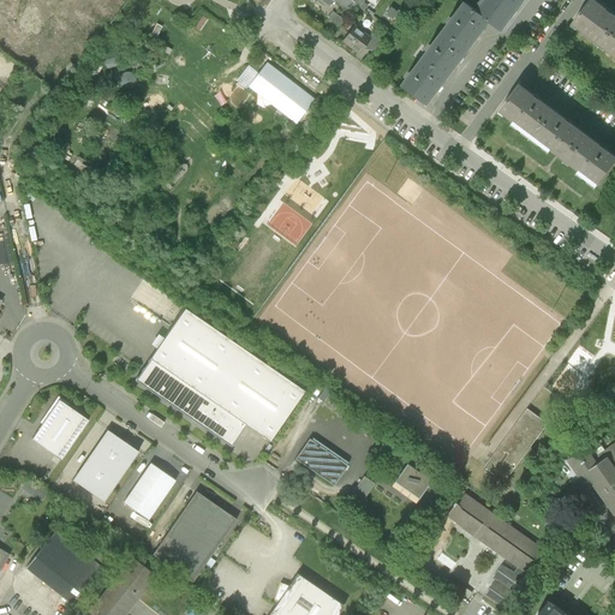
[(334,0),(348,10),(354,3),(350,0),(334,0)]
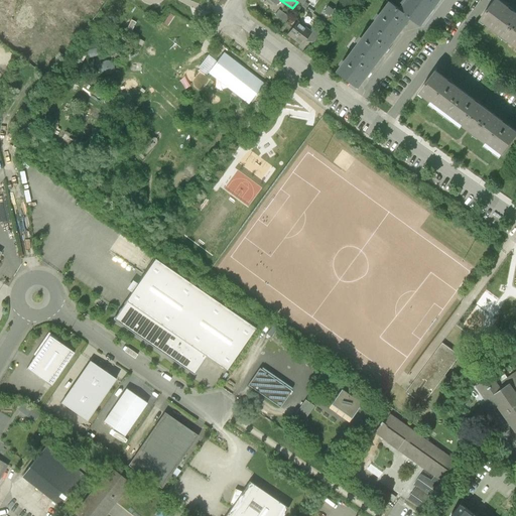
[(421,25),(438,2),(436,0),(406,0),(400,9),(411,17),(421,25)]
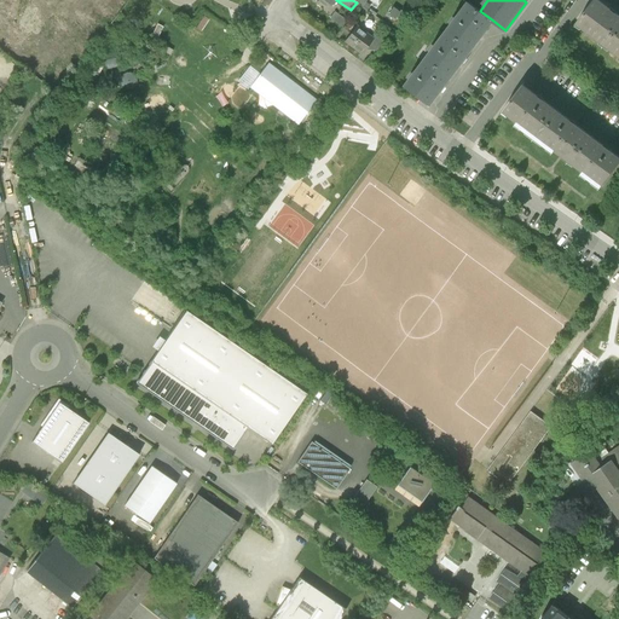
[(618,15),(611,9),(599,0),(594,0),(577,24),(618,56),(618,15)]
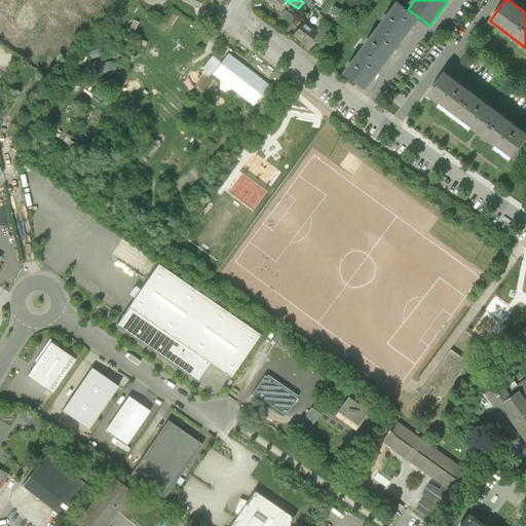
[(398,1),(379,26),(401,41),(419,17),(408,9),(398,1)]
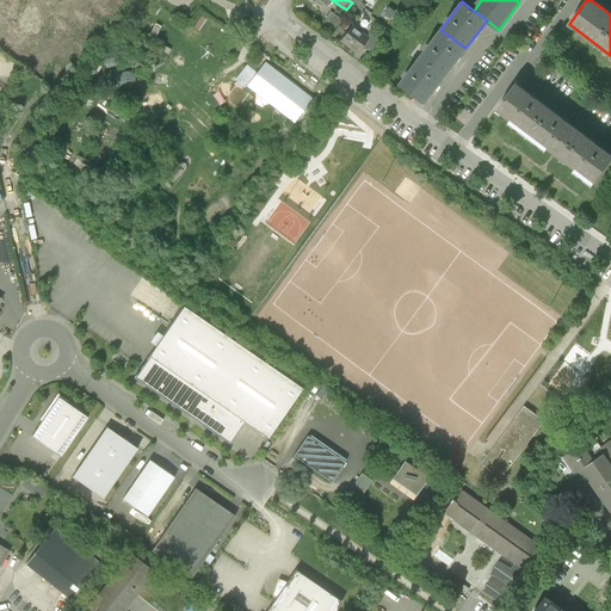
[(394,12),(387,6),(381,13),(389,18),(394,12)]
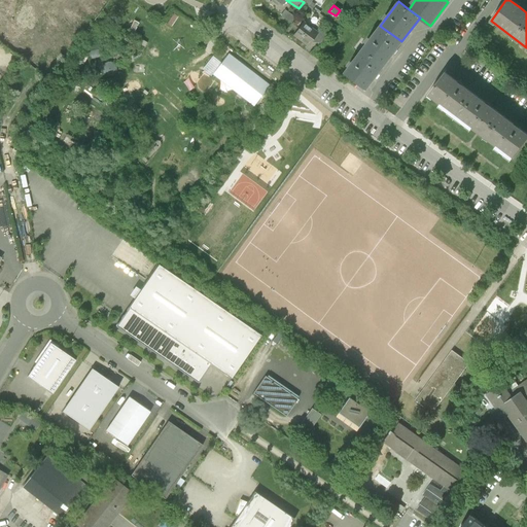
[(301,22),(291,35),(308,46),(317,34),(301,22)]
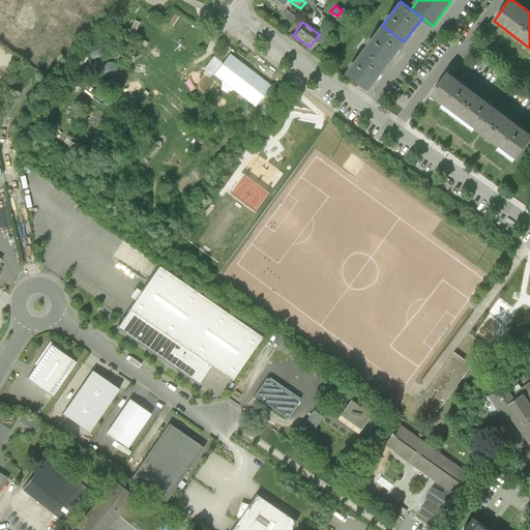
[(382,26),(364,50),(386,66),(404,41),(382,26)]
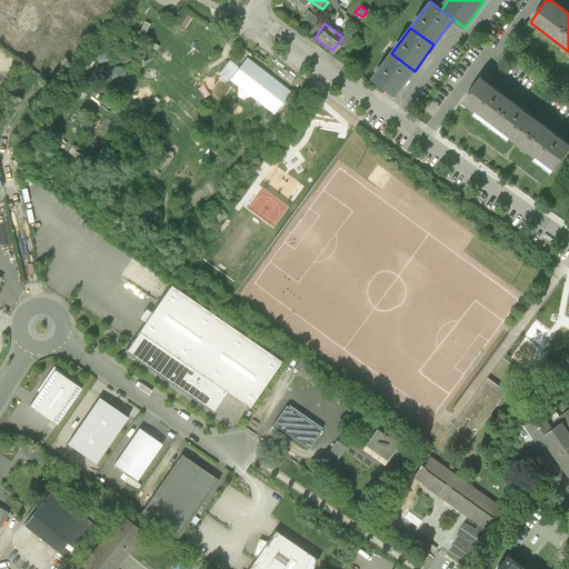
[(395,97),(415,71),(391,53),(371,79),(395,97)]
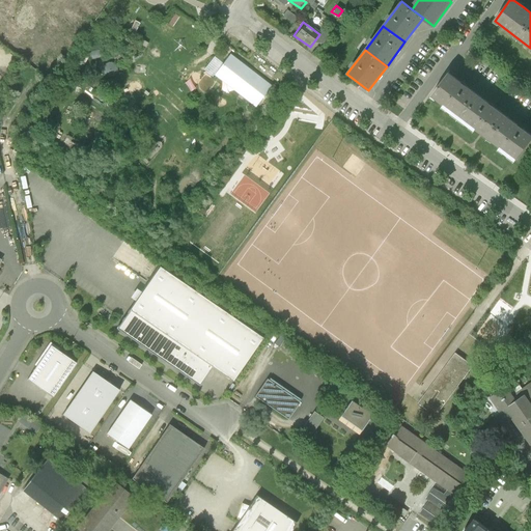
[(271,87),(230,55),(215,75),(255,107),(271,87)]
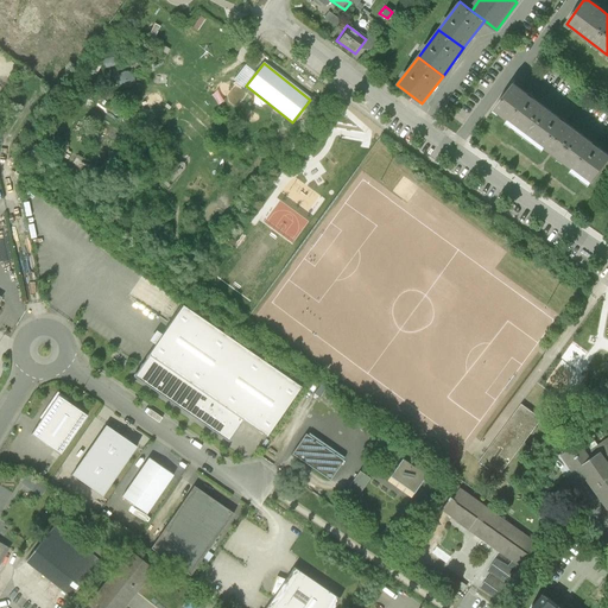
[(529,93),(513,81),(492,108),(590,182),(607,157),(607,152),(594,143),(562,118),(529,93)]
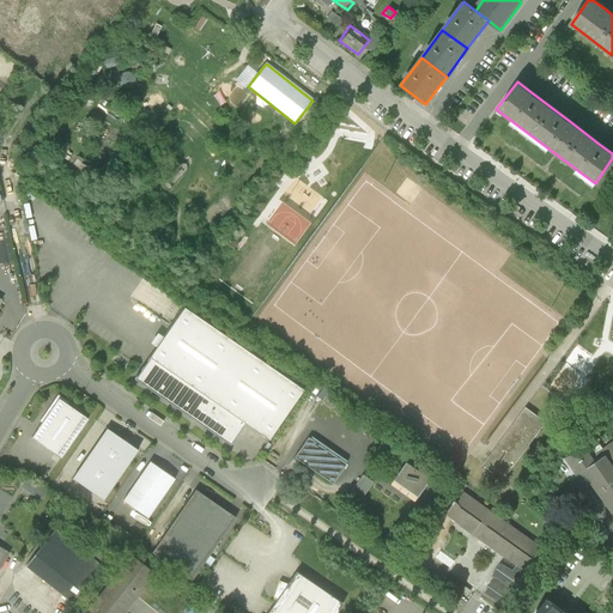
[(184,308),(133,380),(230,444),(244,424),(269,441),(304,390),(184,308)]
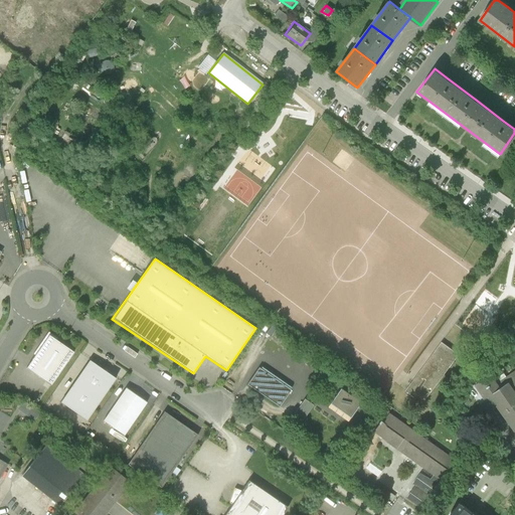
[(49,336),(26,368),(50,385),(74,353),(49,336)]
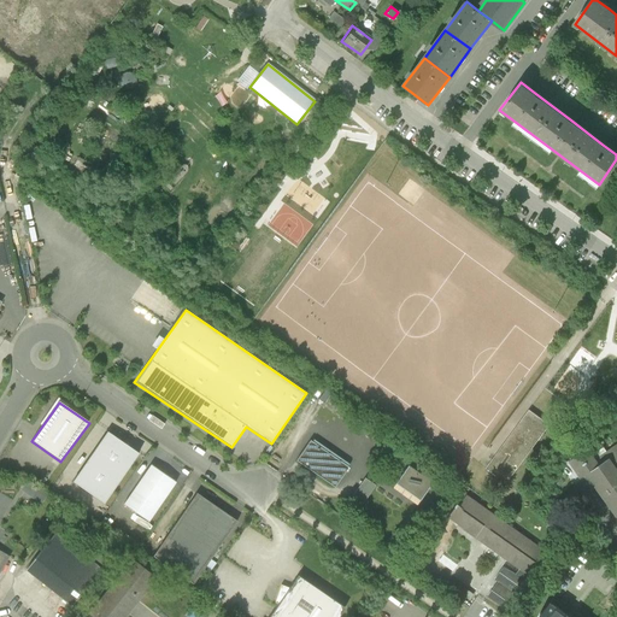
[(550,425),(529,410),(486,468),(506,483),(550,425)]
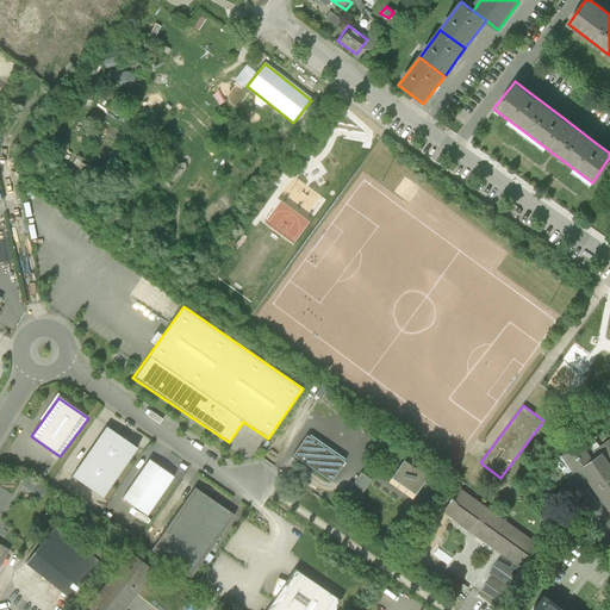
[(138,448),(106,427),(73,477),(104,498),(138,448)]
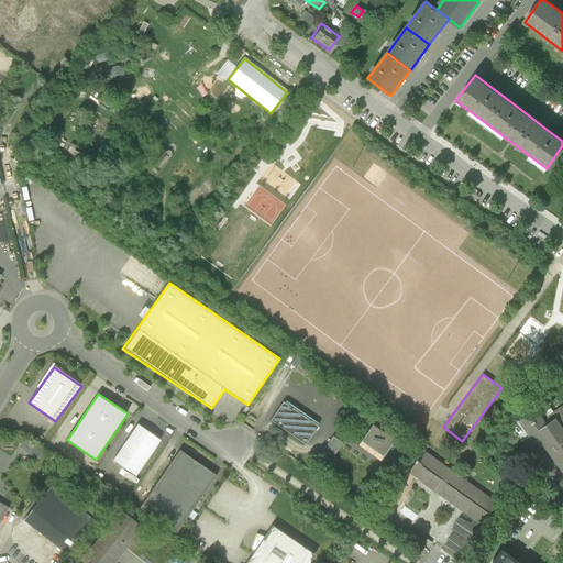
[(283,401),(269,420),(305,444),(318,426),(283,401)]
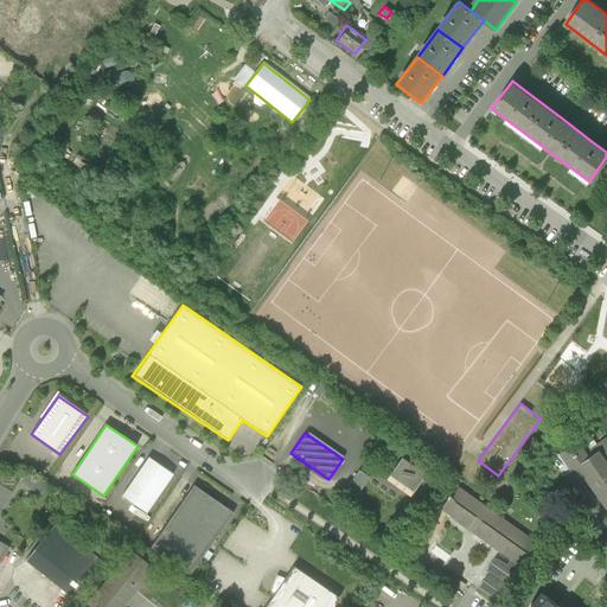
[(606,461),(606,460),(606,438),(586,453),(579,441),(561,453),(581,481),(587,477),(606,505),(606,461)]
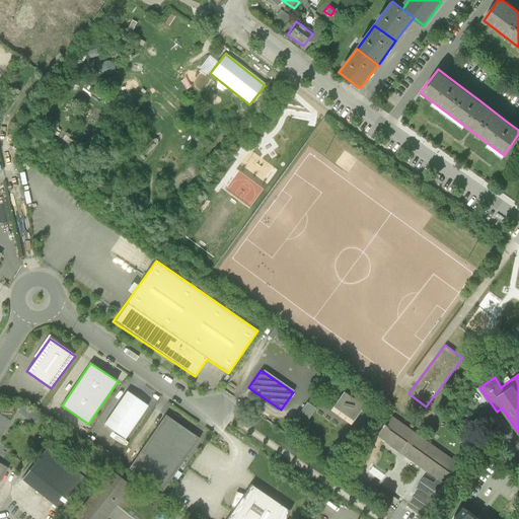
[(343,391),(332,406),(353,421),(364,405),(343,391)]
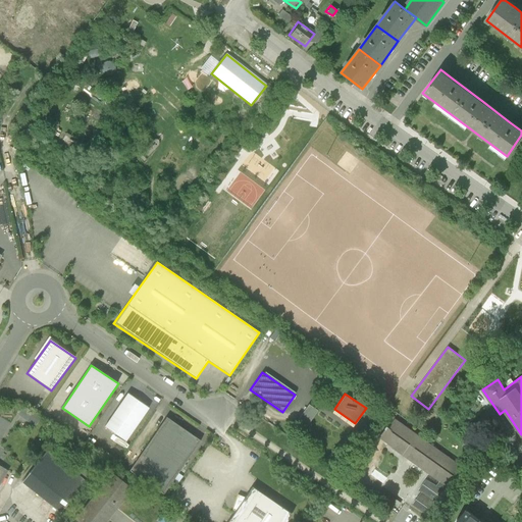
[(128,395),(105,428),(125,444),(149,410),(128,395)]
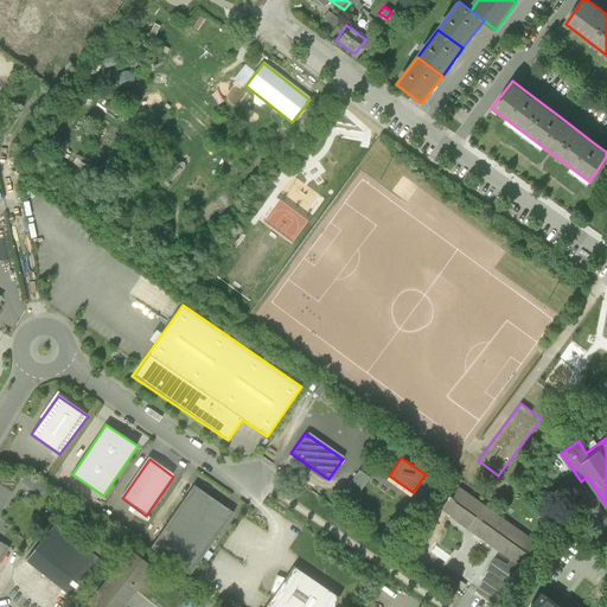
[(363,496),(371,473),(359,468),(350,491),(363,496)]
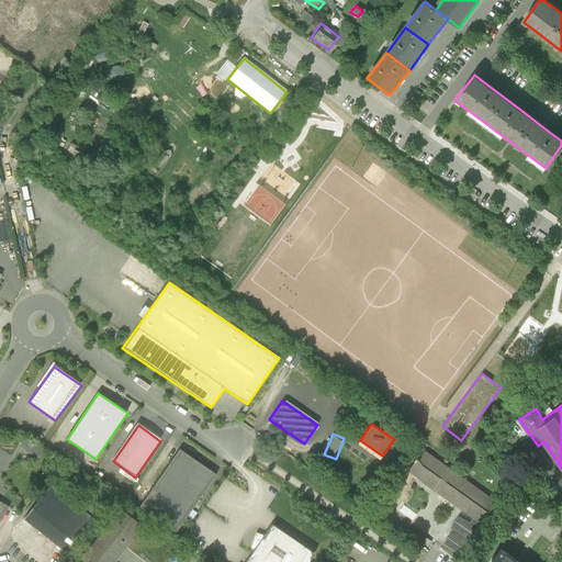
[(22,446),(41,457),(45,449),(26,438),(22,446)]
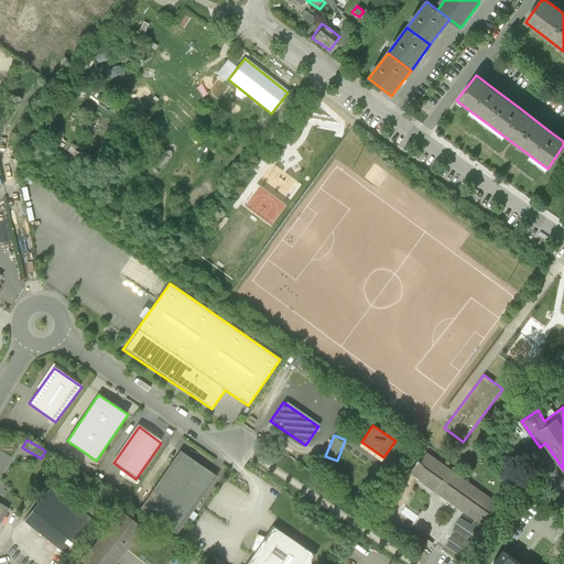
[(216,477),(181,452),(140,508),(176,533),(216,477)]
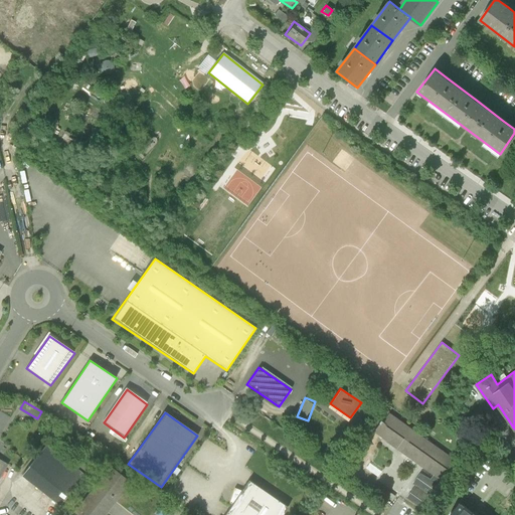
[(380,420),(378,423),(379,424),(373,432),(434,475),(431,479),(419,474),(413,483),(415,485),(407,497),(421,508),(432,495),(431,494),(434,490),(436,491),(449,473),(450,474),(458,462),(389,413),(382,422),(380,420)]
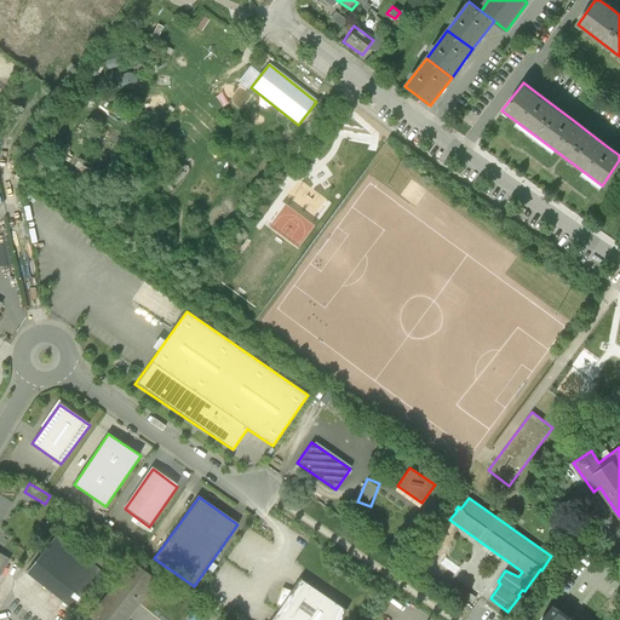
[(57,537),(27,574),(72,610),(103,572),(57,537)]
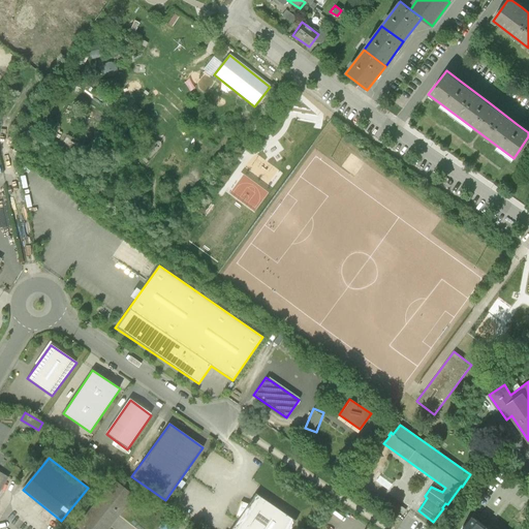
[(114,479),(73,528),(107,528),(134,496),(114,479)]
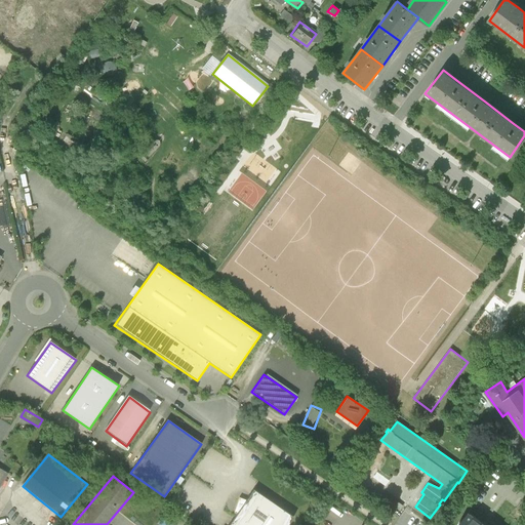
[(287,524),(292,518),(253,490),(247,501),(243,500),(239,498),(234,514),(237,516),(231,524),(287,524)]
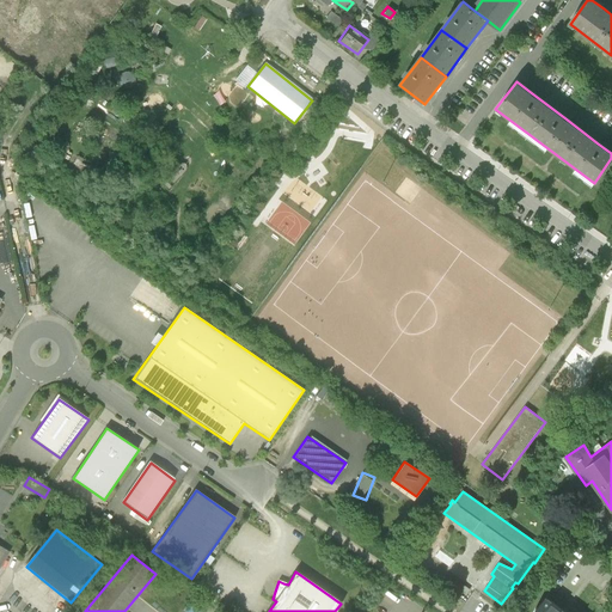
[(564,611),(546,599),(539,609),(538,607),(536,610),(538,611),(536,611),(564,611)]
